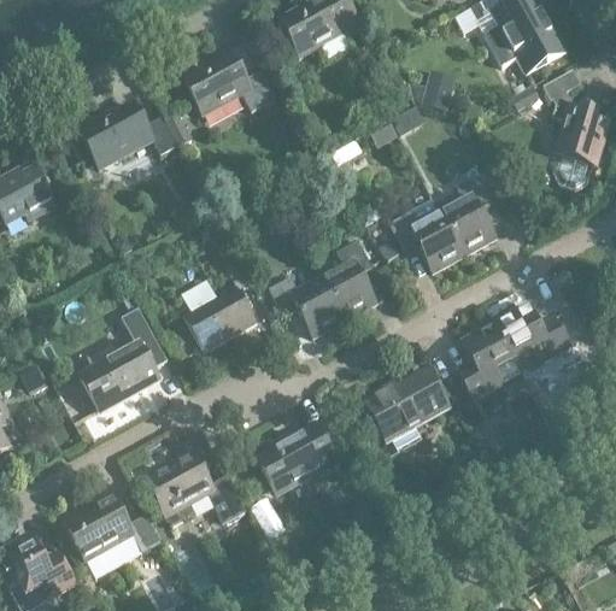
[(362,28),(346,0),(321,0),(281,22),(299,56),(318,45),(327,58),(348,46),(344,37),(362,28)]
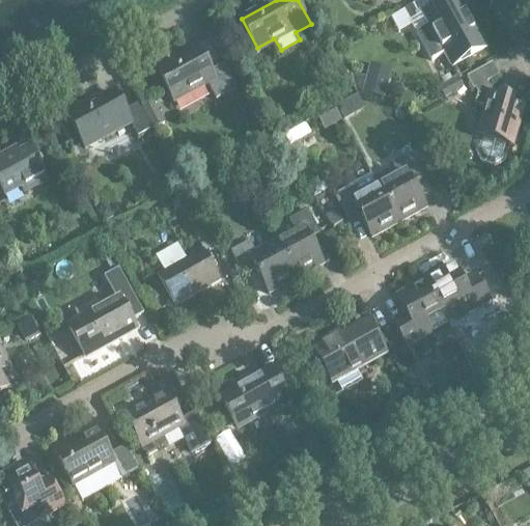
[(418,11),(412,0),(403,5),(410,17),(418,11)]
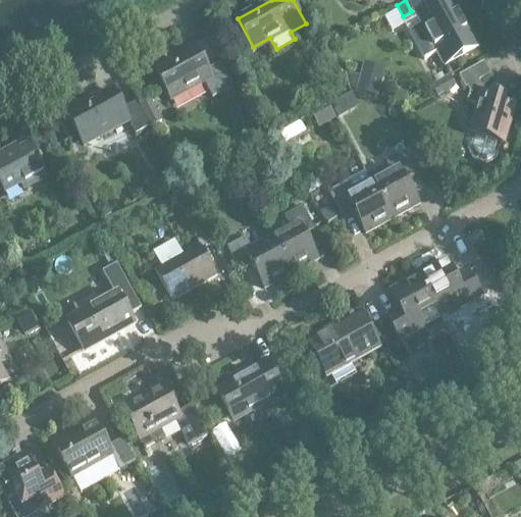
[(428,0),(415,7),(422,20),(409,28),(424,55),(437,48),(445,60),(446,59),(445,58),(477,43),(478,44),(479,44),(456,0),(428,0)]
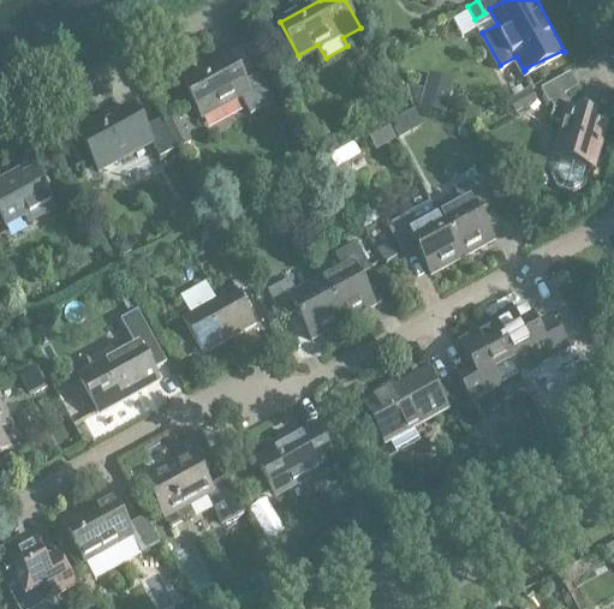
[(183,81),(202,115),(242,95),(251,112),(275,99),(261,71),(245,79),(228,49),(212,58),(215,63),(183,81)]
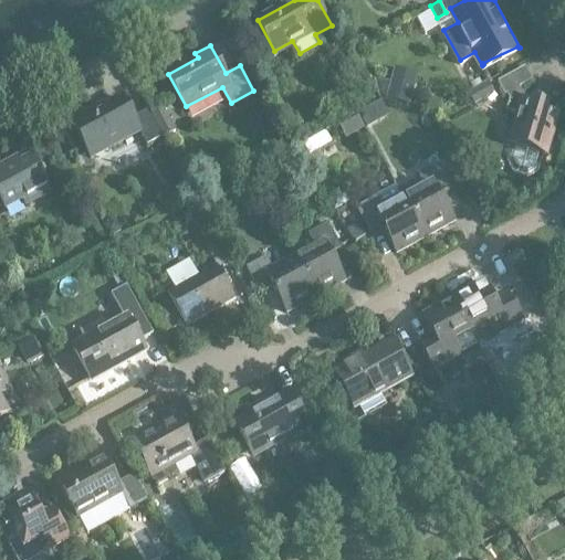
[(398,64),(389,94),(412,101),(421,71),(398,64)]
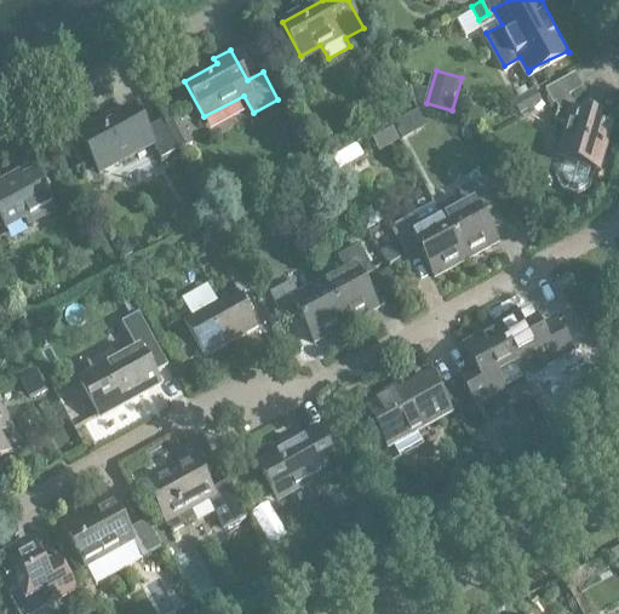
[(577,105),(575,105),(569,93),(584,85),(575,70),(545,86),(554,102),(557,99),(560,103),(555,119),(569,122),(560,155),(562,156),(562,155),(566,156),(566,158),(565,162),(565,168),(566,173),(568,177),(573,179),(579,179),(583,178),(588,174),(590,171),(591,165),(592,164),(596,165),(596,166),(597,166),(612,116),(611,115),(609,118),(577,107),(577,105)]
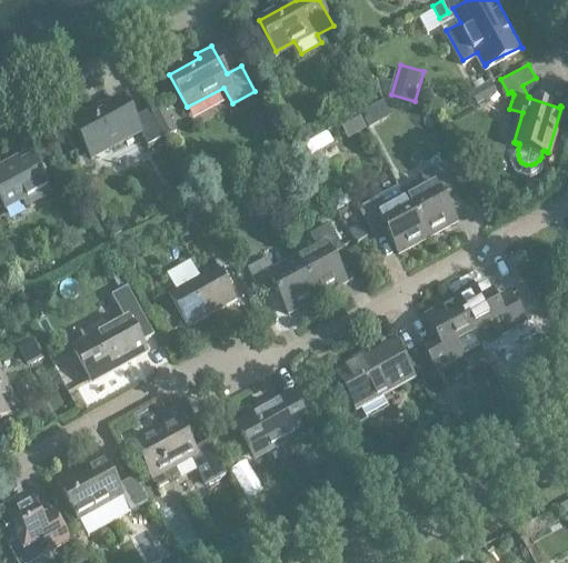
[(378,74),(377,79),(378,80),(385,93),(389,94),(394,78),(378,74)]
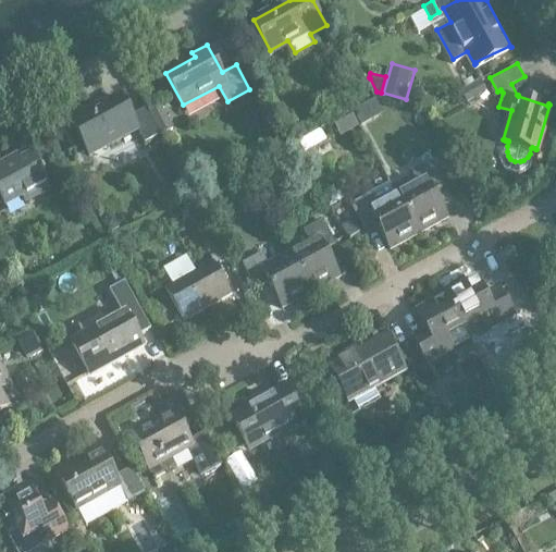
[(484,77),(465,88),(470,99),(491,88),(484,77)]
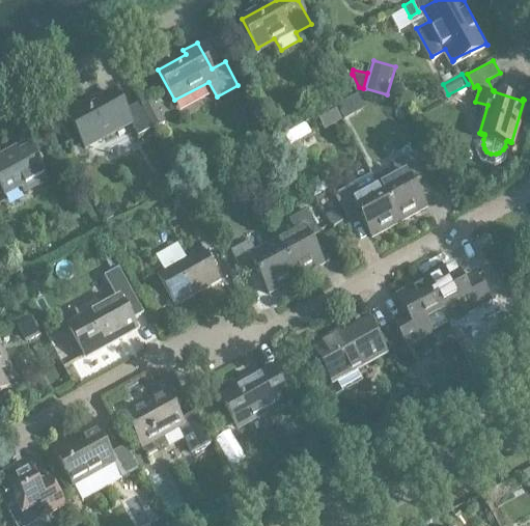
[(68,113),(86,145),(132,120),(139,134),(151,127),(151,126),(163,118),(150,95),(139,103),(138,102),(118,113),(108,93),(91,103),(90,101),(68,113)]
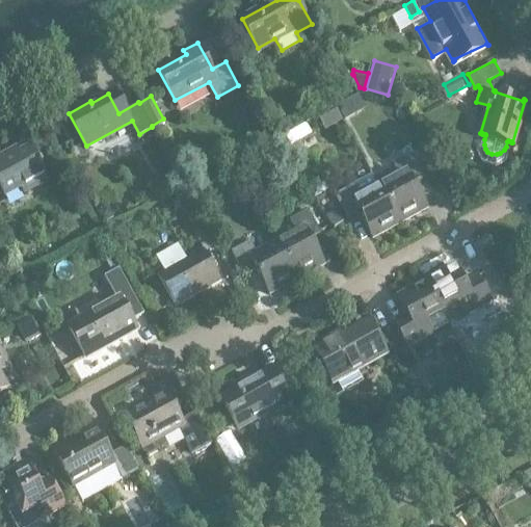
[(0,190),(3,189),(6,194),(22,185),(25,189),(48,177),(43,165),(45,164),(42,160),(40,161),(31,146),(16,154),(12,150),(0,156),(0,190)]
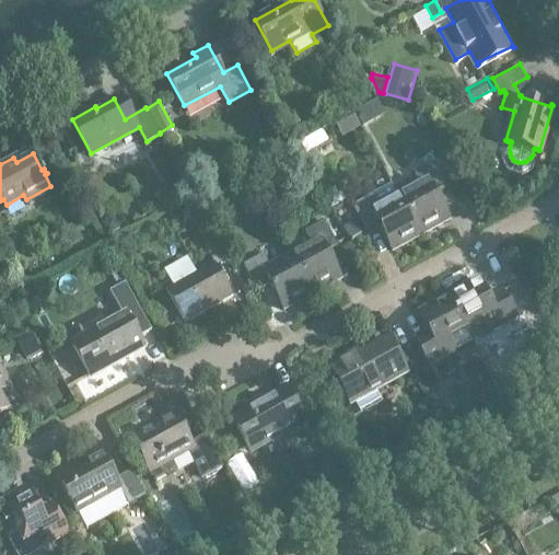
[(421,184),(400,195),(421,232),(450,217),(435,192),(447,185),(434,160),(415,171),(421,184)]
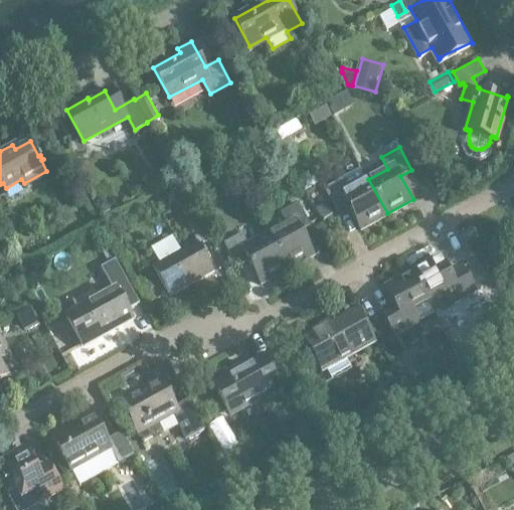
[(368,179),(362,167),(325,187),(337,210),(349,204),(361,227),(387,213),(368,179)]
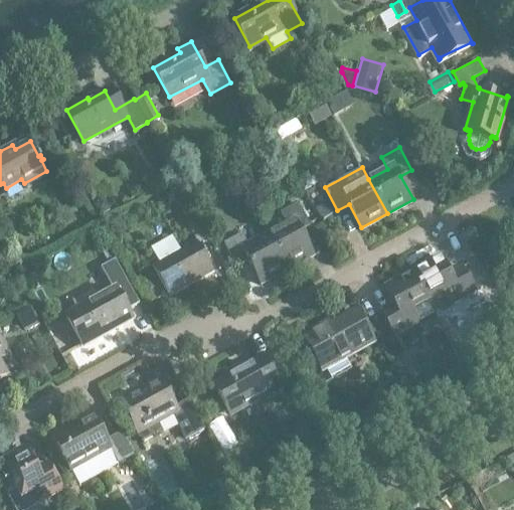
[(104,199),(97,203),(102,213),(112,208),(108,200),(104,199)]
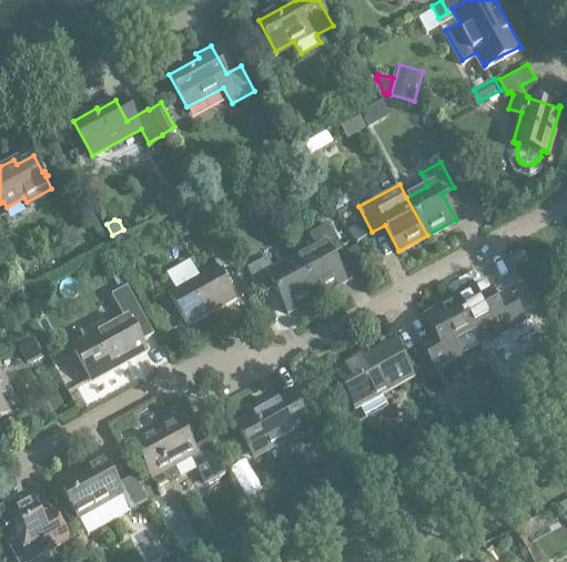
[(316,246),(296,257),(317,295),(346,279),(332,253),(344,246),(330,222),(310,233),(316,246)]
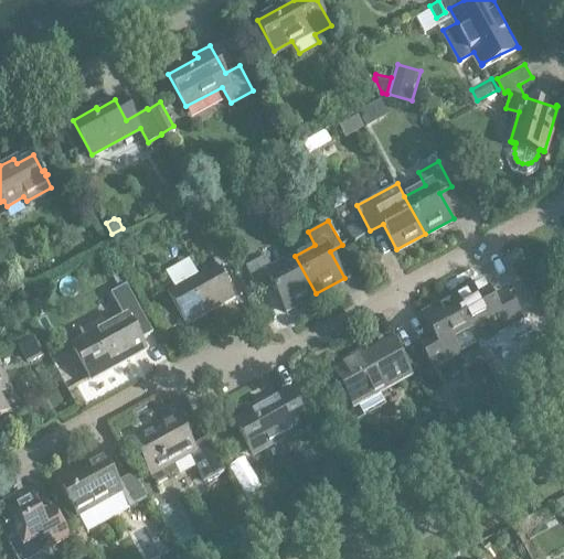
[(287,309),(316,293),(295,256),(274,267),(267,254),(247,265),(261,290),(273,283),(287,309)]
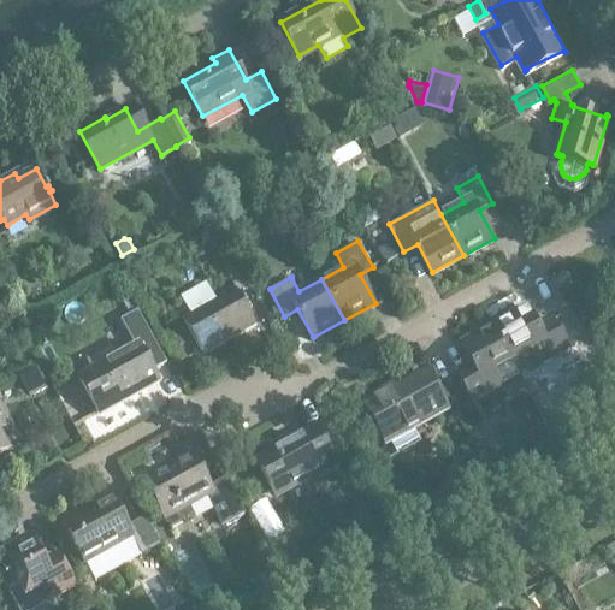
[(193,335),(203,354),(226,342),(224,338),(232,335),(235,337),(258,325),(237,288),(185,315),(195,333),(193,335)]
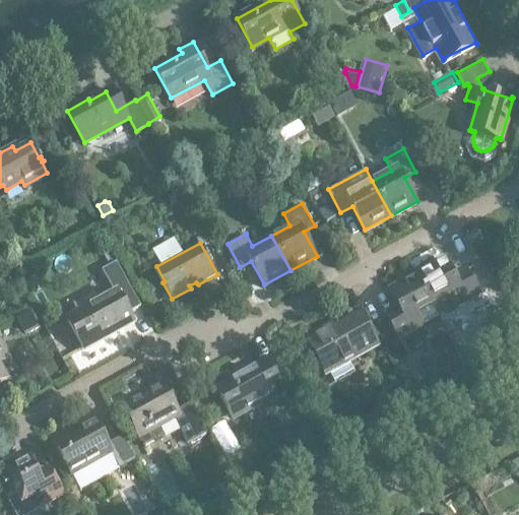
[(445,258),(416,273),(434,304),(449,295),(455,306),(480,293),(467,268),(454,275),(445,258)]
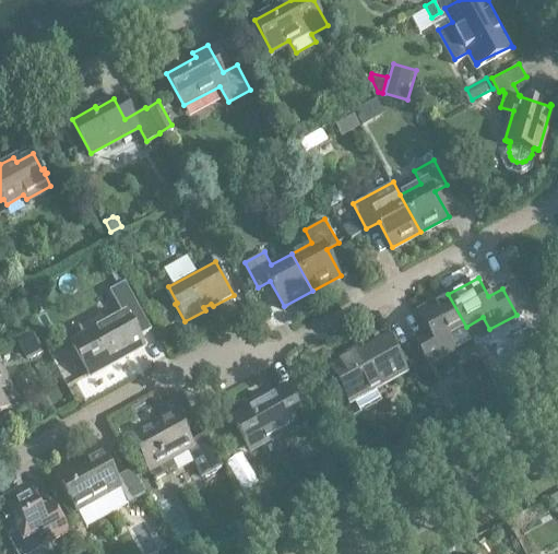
[(110,289),(121,307),(125,315),(111,321),(107,313),(82,326),(87,334),(80,339),(96,368),(145,342),(140,334),(152,328),(126,281),(110,289)]
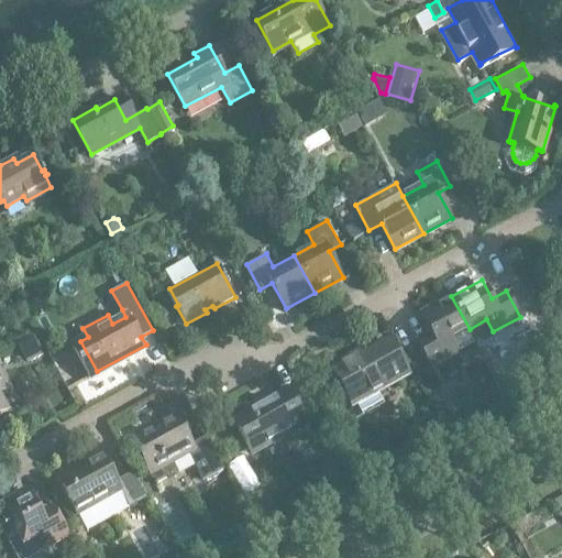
[(470,329),(451,296),(421,313),(431,330),(418,338),(432,365),(460,350),(453,338),(470,329)]
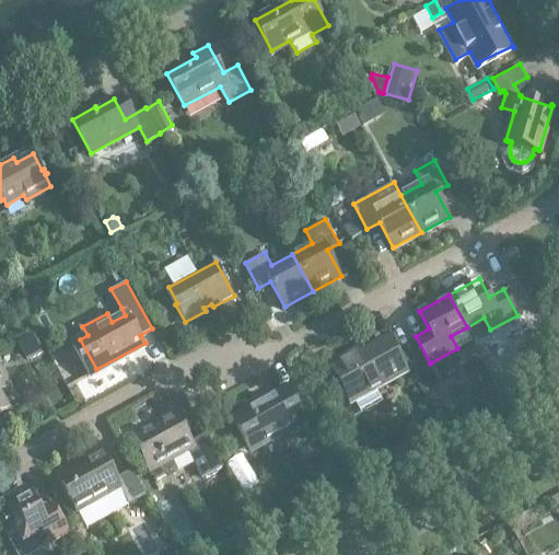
[(356,346),(333,358),(360,411),(382,399),(376,388),(406,371),(387,336),(359,353),(356,346)]
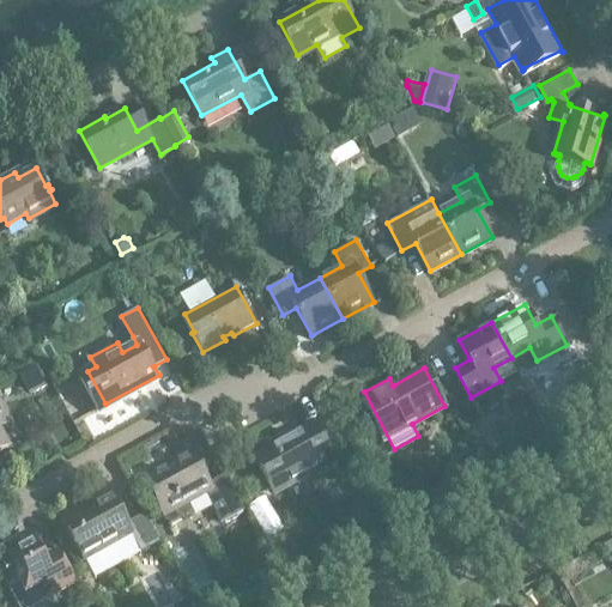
[(0,453),(11,448),(0,426),(0,416),(8,412),(0,396),(0,453)]
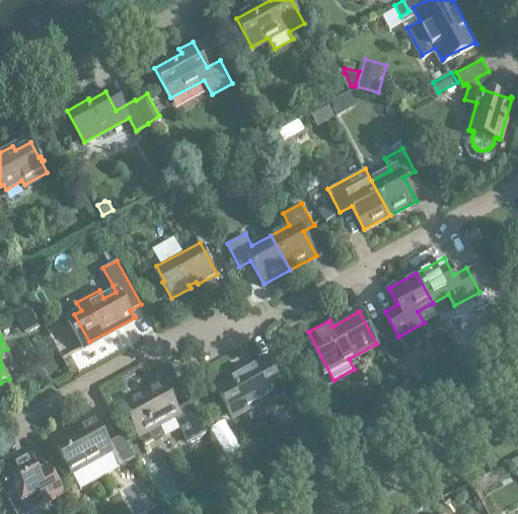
[(401,341),(390,347),(396,357),(407,352),(401,341)]
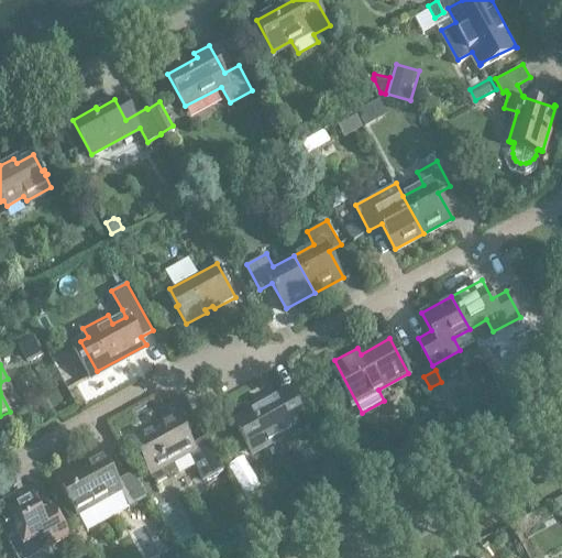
[(234,418),(252,450),(290,429),(294,434),(309,425),(287,385),(272,394),(274,398),(237,419),(235,417),(234,418)]
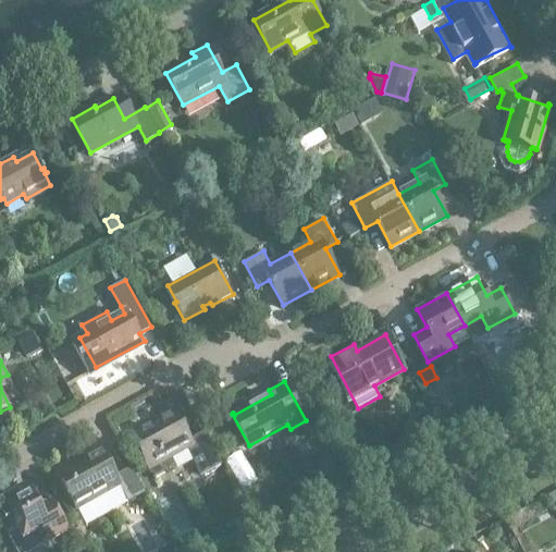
[(448,403),(441,407),(445,415),(453,412),(448,403)]
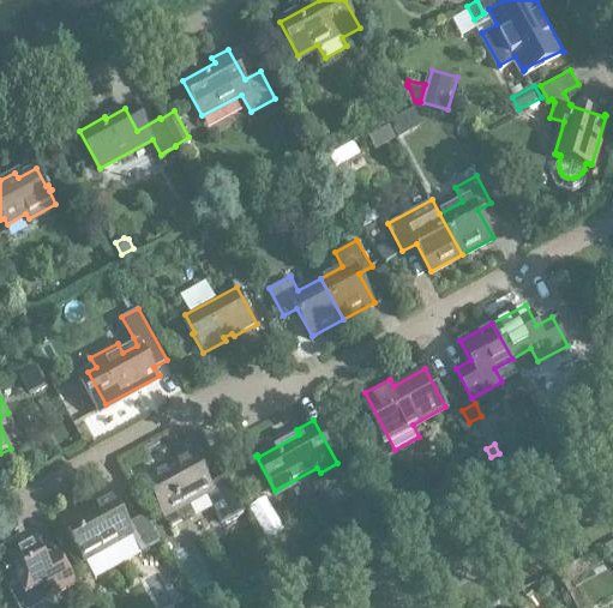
[(178,463),(145,480),(164,517),(167,516),(170,523),(194,510),(190,503),(206,493),(222,522),(245,510),(226,474),(210,482),(192,449),(174,457),(178,463)]
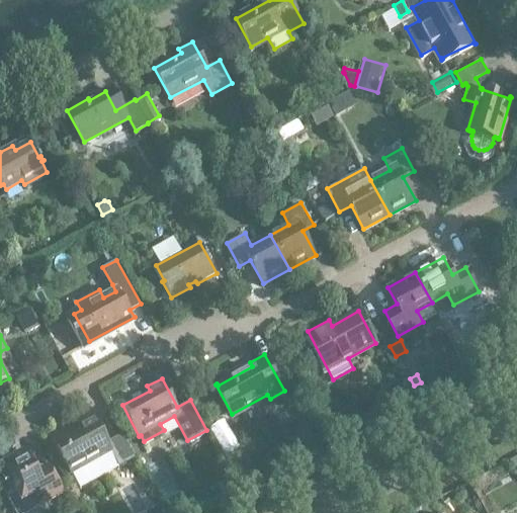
[(404,378),(393,385),(401,399),(412,393),(404,378)]
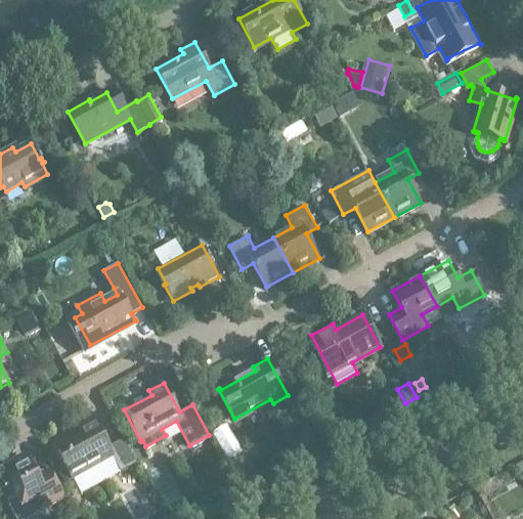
[(83,432),(56,447),(73,477),(114,456),(121,470),(138,461),(126,437),(110,446),(95,420),(81,428),(83,432)]
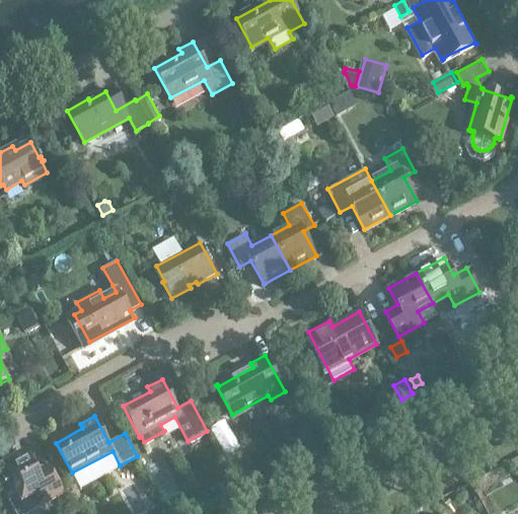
[(41,503),(64,490),(57,478),(50,465),(38,472),(37,471),(37,470),(34,470),(33,469),(32,469),(31,470),(27,463),(30,461),(25,450),(0,463),(0,476),(10,496),(18,492),(22,500),(35,494),(41,503)]
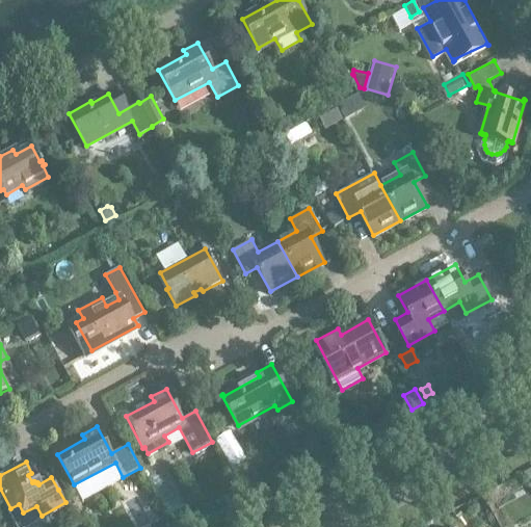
[(236,489),(220,498),(228,511),(243,503),(236,489)]
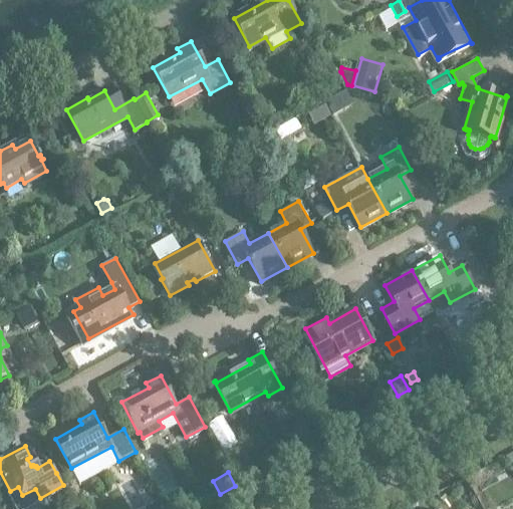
[(72,487),(62,493),(69,507),(79,501),(72,487)]
